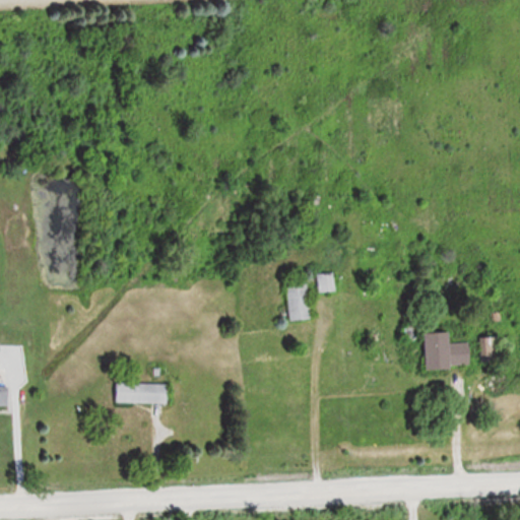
[(289,322),(312,319),(309,278),(286,280),(289,322)]
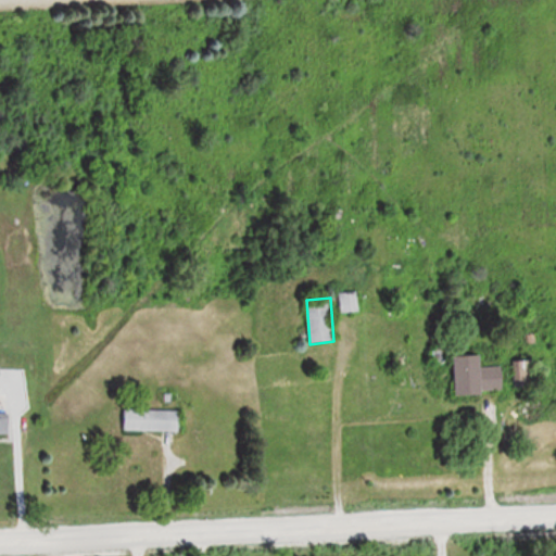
[(457,356),(457,395),(505,394),(505,366),(484,367),(484,355),(457,356)]
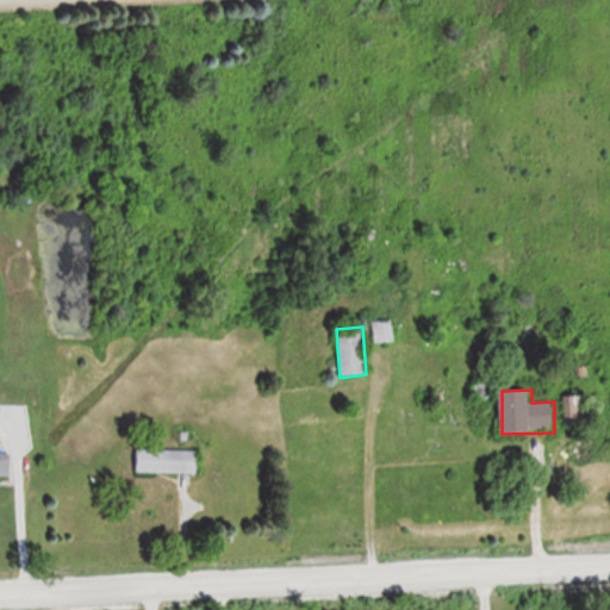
[(564,396),(564,425),(589,425),(589,396),(564,396)]
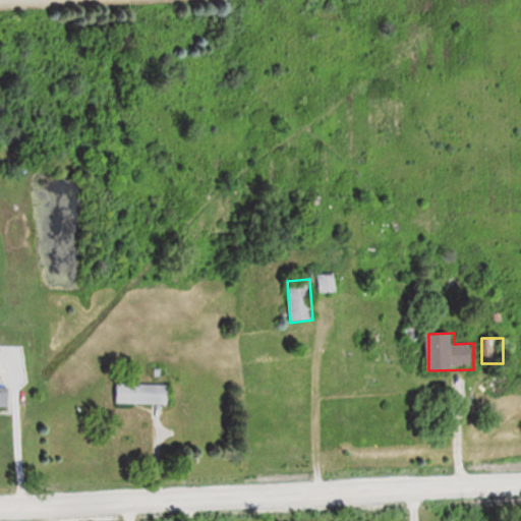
[(170,403),(170,384),(114,384),(114,403),(170,403)]
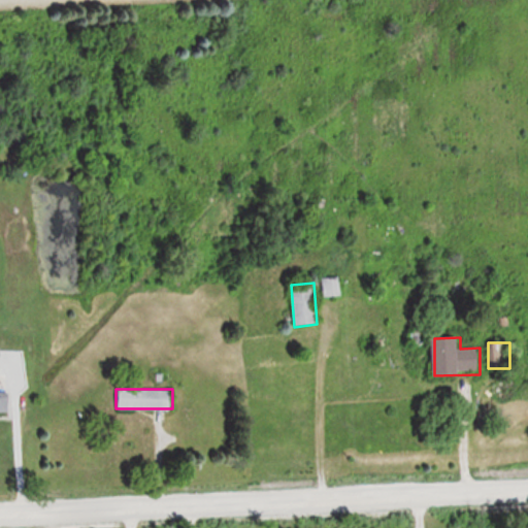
[(0,403),(9,403),(9,392),(0,392),(0,403)]
